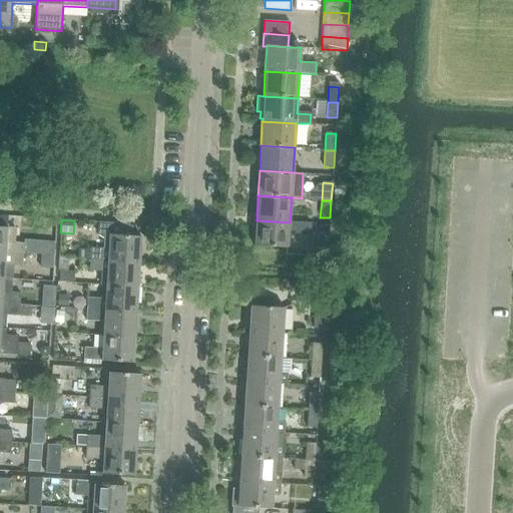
[(257,220),(254,245),(288,248),(289,234),(310,235),(311,223),(290,221),(290,222),(257,220)]
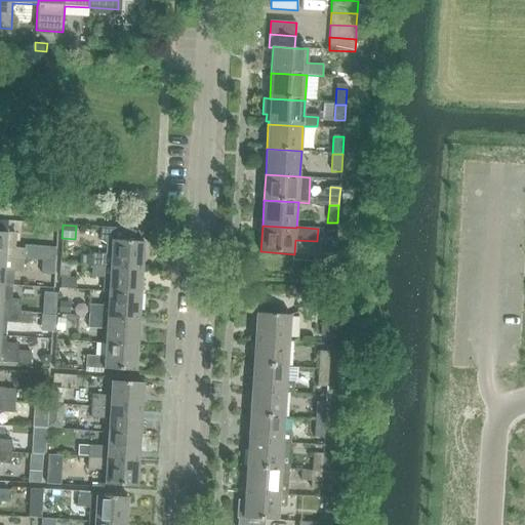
[(80,254),(79,265),(92,266),(92,265),(144,268),(145,243),(132,242),(133,230),(102,228),(101,240),(107,245),(106,254),(93,253),(92,255),(80,254)]
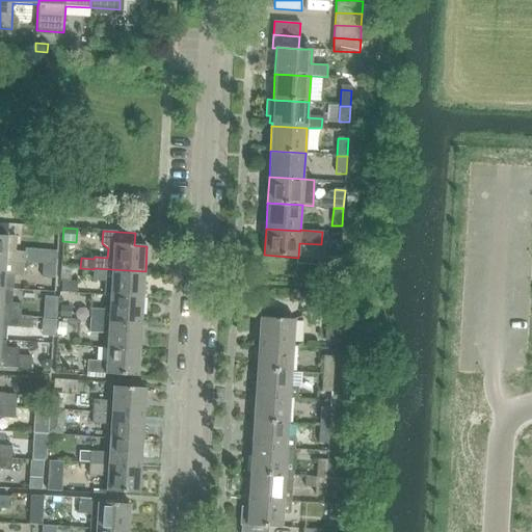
[(0,235),(0,262),(24,264),(25,253),(15,251),(16,237),(0,235)]
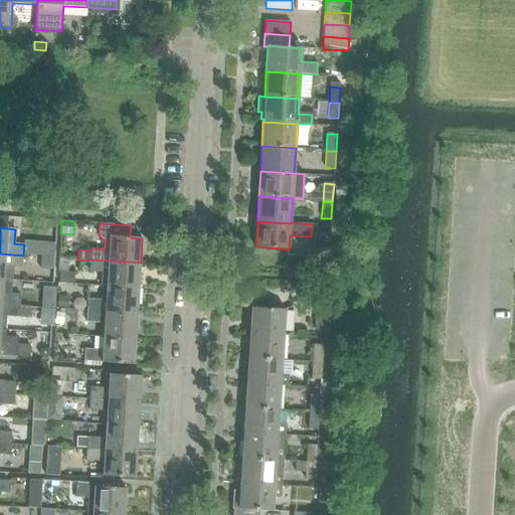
[(319,251),(329,252),(330,234),(320,234),(319,251)]
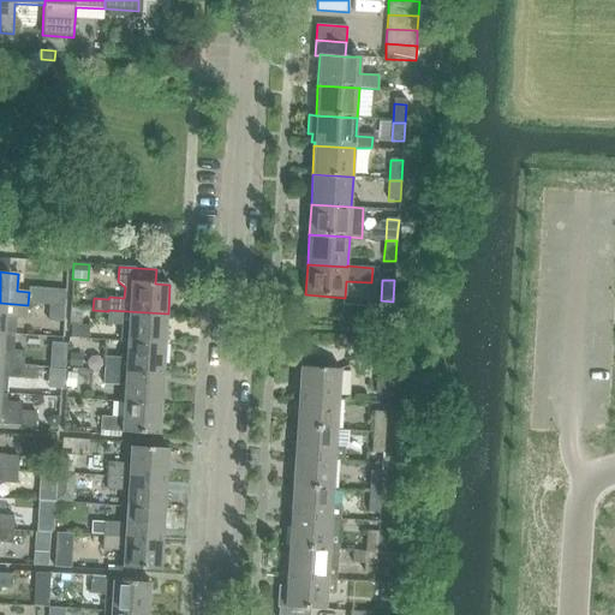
[(30,286),(29,303),(65,305),(66,288),(30,286)]
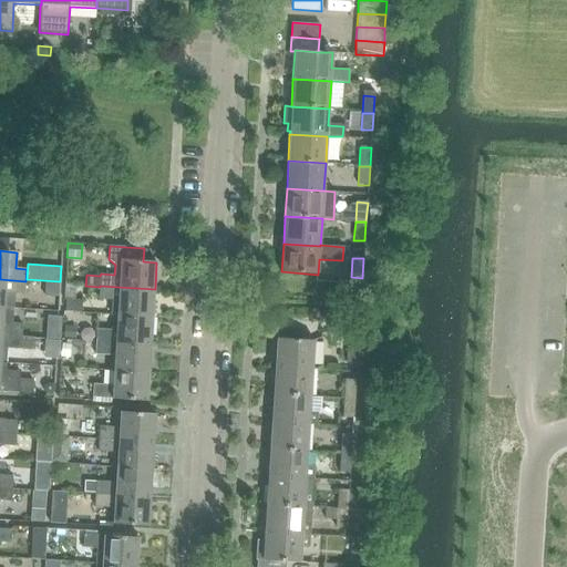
[(0,279),(0,307),(4,308),(12,308),(13,294),(24,294),(26,281),(0,279)]
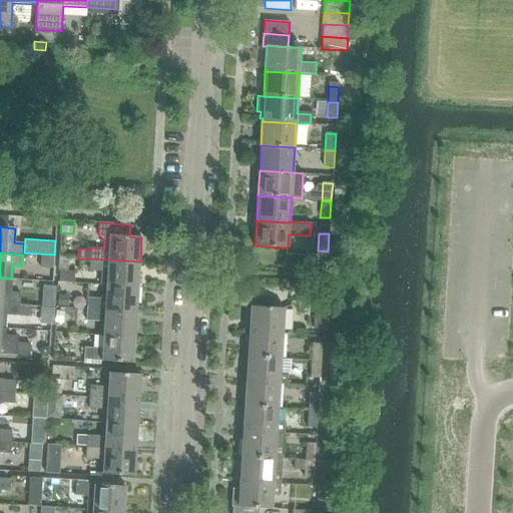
[(37,255),(36,273),(52,274),(53,264),(54,257),(37,255)]
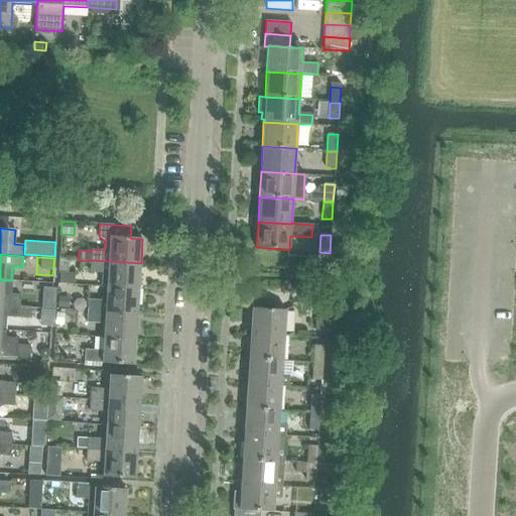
[(91,261),(90,271),(103,272),(102,286),(107,286),(139,288),(141,263),(91,260),(91,261)]
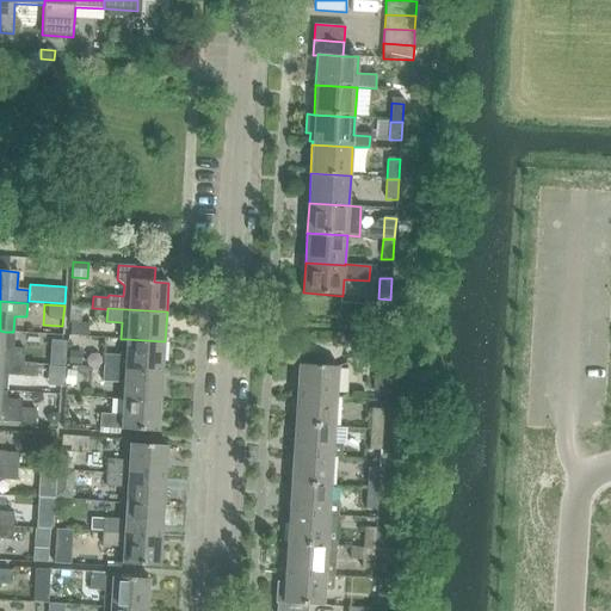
[(69,323),(68,335),(85,337),(86,325),(69,323)]
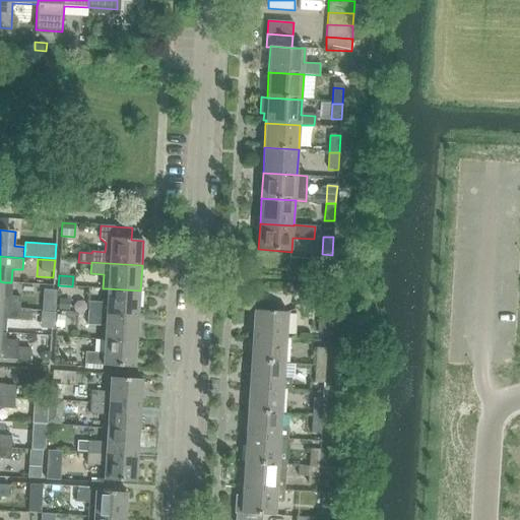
[(0,281),(0,307),(20,309),(20,298),(10,297),(11,282),(4,282),(0,281)]
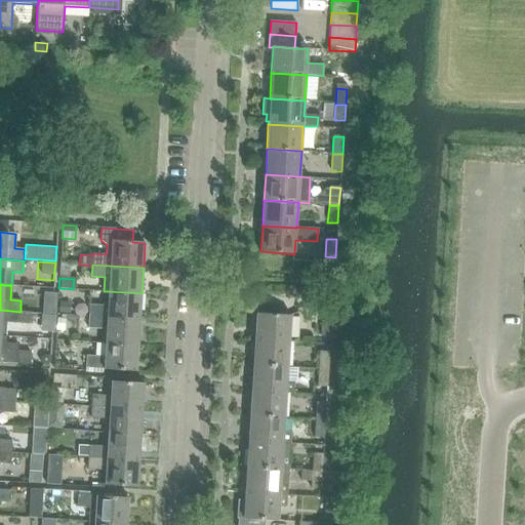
[(89,305),(89,316),(140,319),(142,293),(109,291),(108,306),(89,305)]
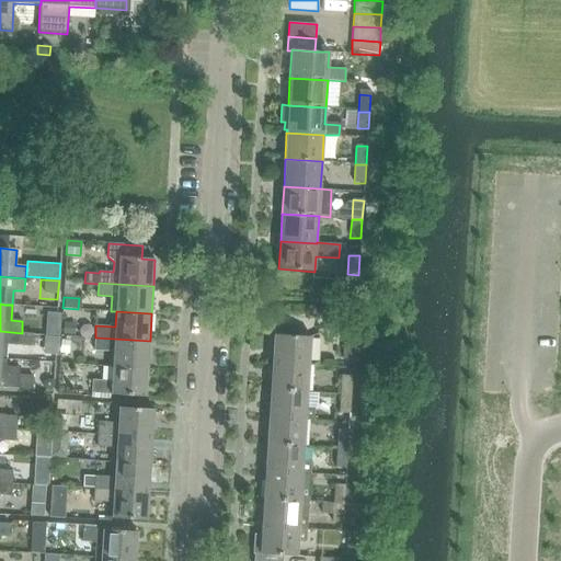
[(64,323),(64,335),(75,335),(76,323),(64,323)]
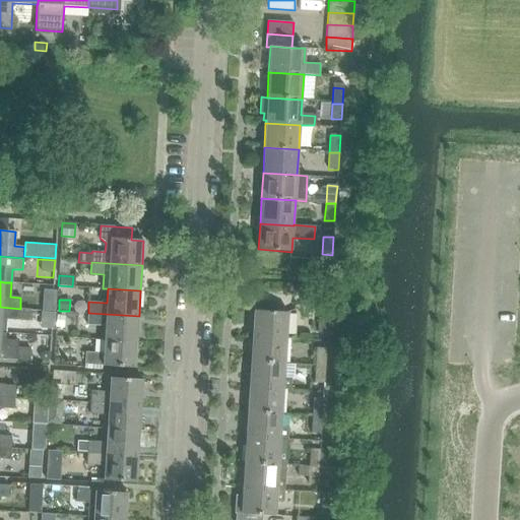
[(0,307),(0,333),(5,333),(6,320),(19,321),(29,321),(30,310),(20,309),(0,307)]
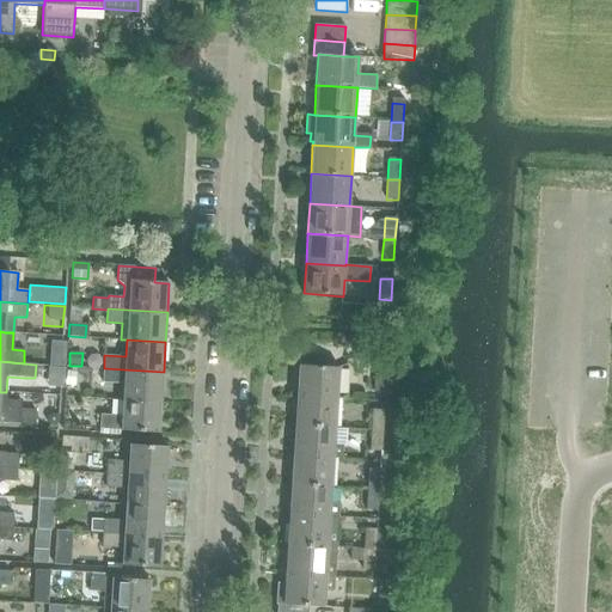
[(298,365),(297,396),(337,398),(340,367),(298,365)]
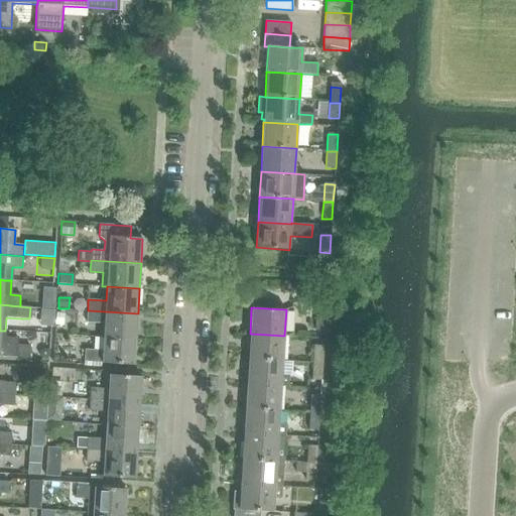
[(44,309),(43,323),(53,323),(53,310),(44,309)]
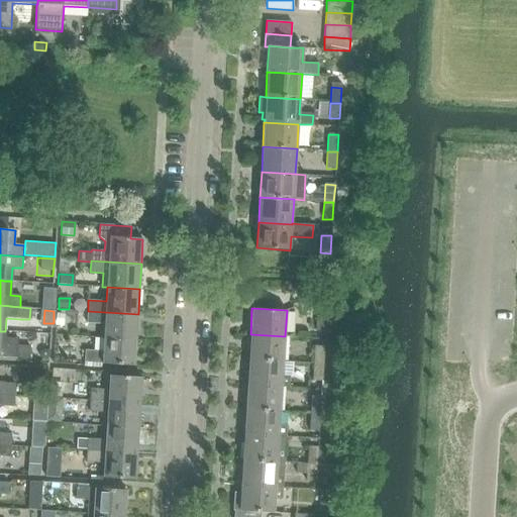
[(104,324),(104,337),(136,339),(138,314),(88,311),(87,323),(104,324)]
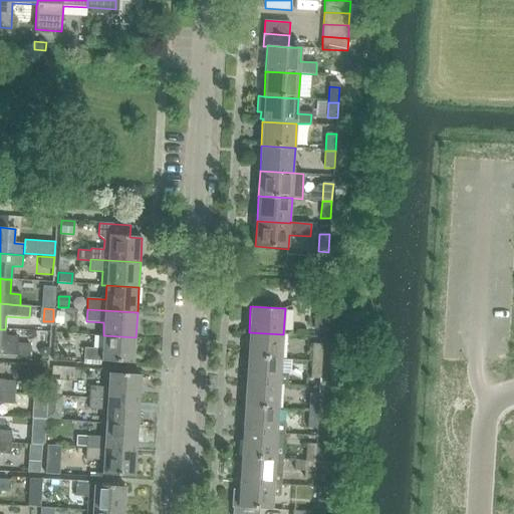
[(55,310),(55,319),(63,320),(64,311),(55,310)]
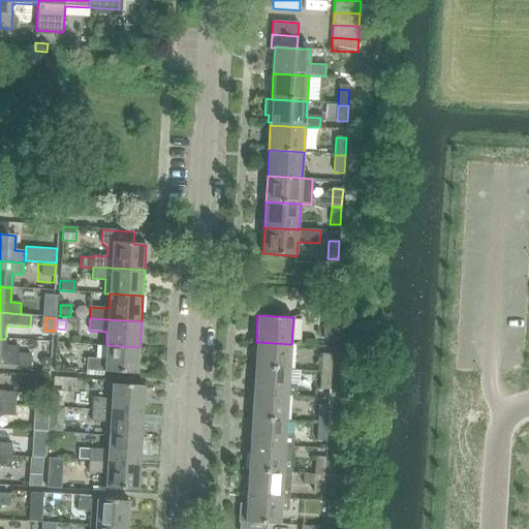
[(323,338),(334,339),(335,320),(323,320),(323,338)]
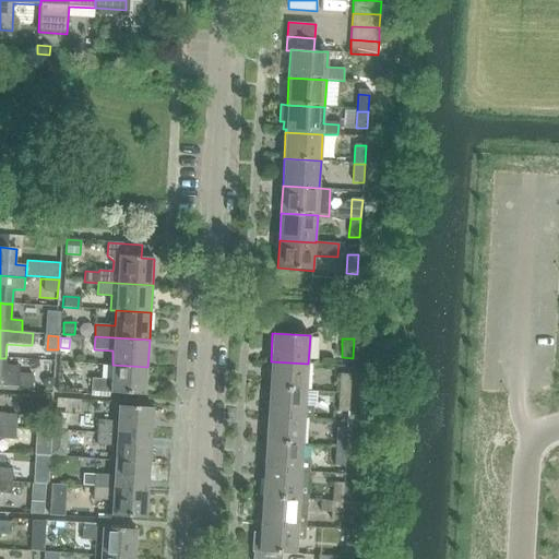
[(6,358),(0,358),(0,385),(32,388),(33,371),(19,370),(20,366),(6,365),(6,358)]
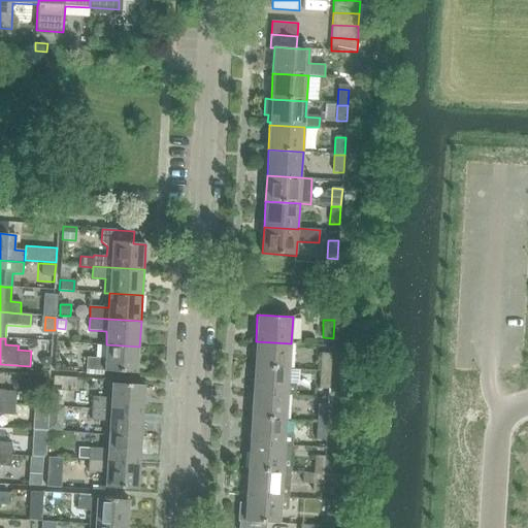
[(256,341),(254,366),(289,369),(291,343),(256,341)]
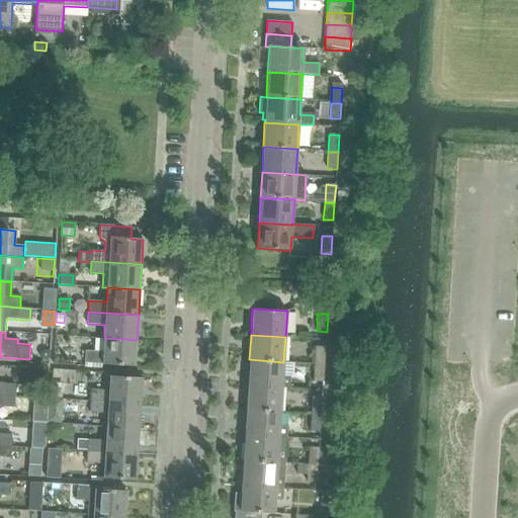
[(137,340),(104,338),(103,352),(85,351),(85,363),(95,364),(102,364),(135,366),(137,340)]
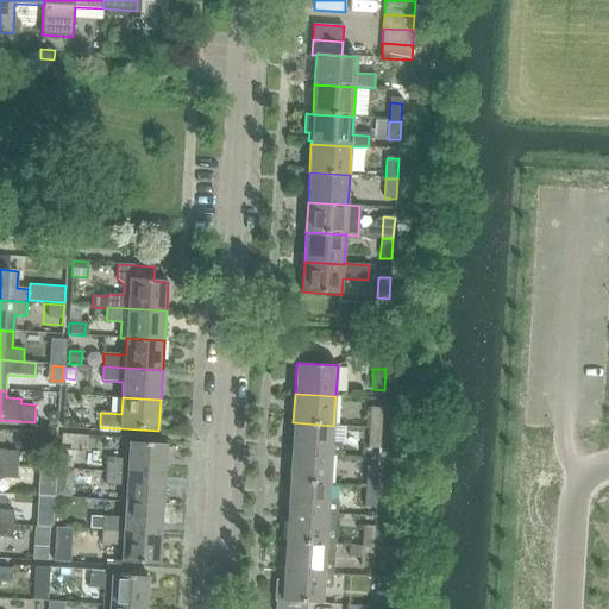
[(370,408),(369,428),(382,428),(383,408),(370,408)]
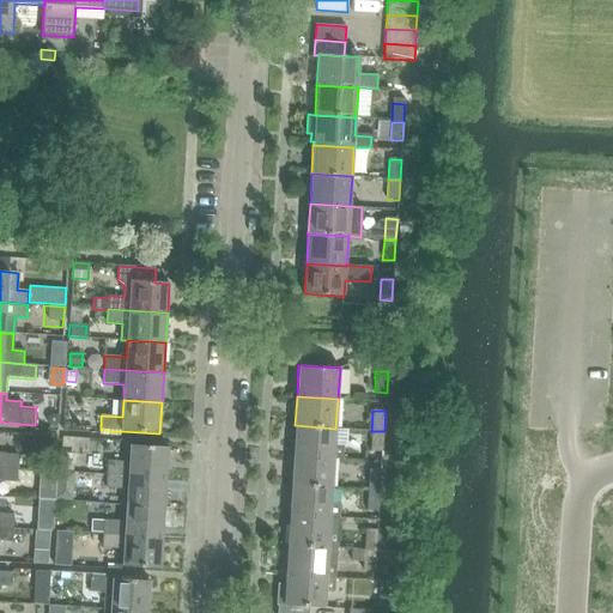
[(293,455),(334,459),(343,459),(344,447),(335,447),(335,429),(295,425),(293,455)]
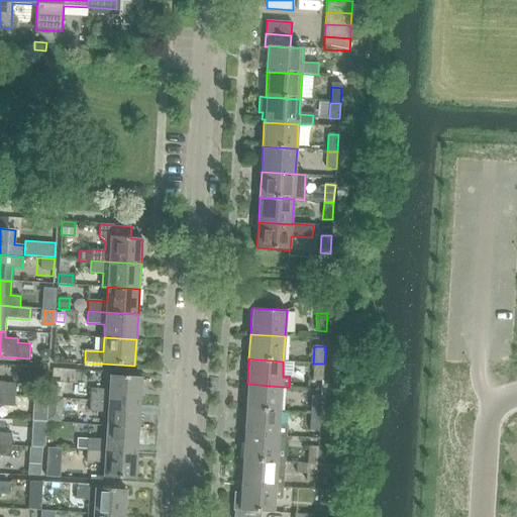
[(324,364),(313,364),(312,381),(323,381),(324,364)]
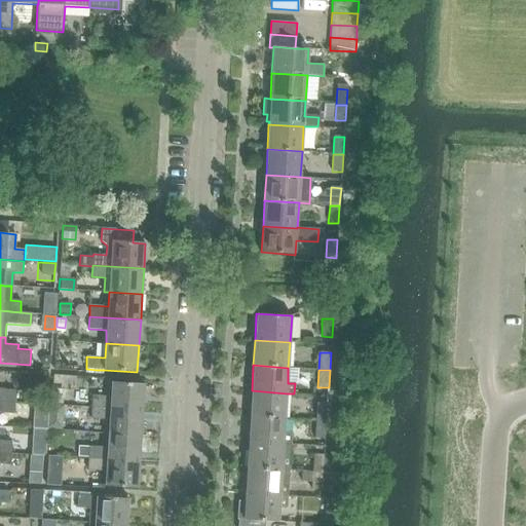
[(92,396),(91,408),(143,411),(144,384),(111,382),(110,397),(92,396)]
